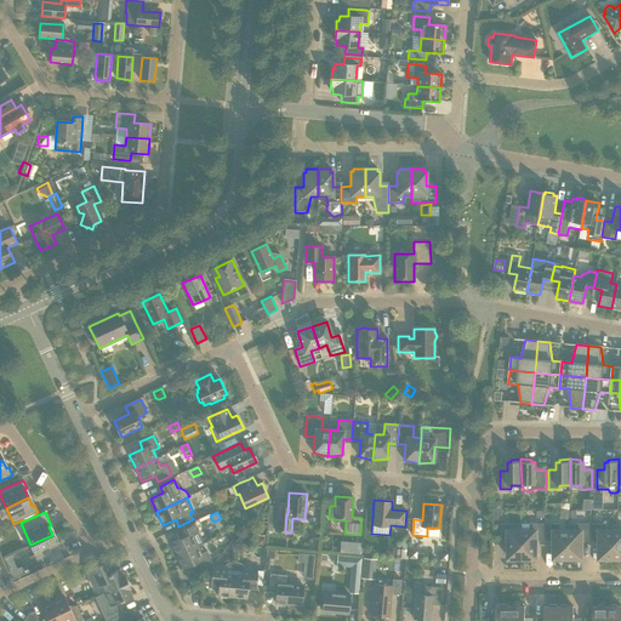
[(285,533),(286,514),(277,513),(275,531),(285,533)]
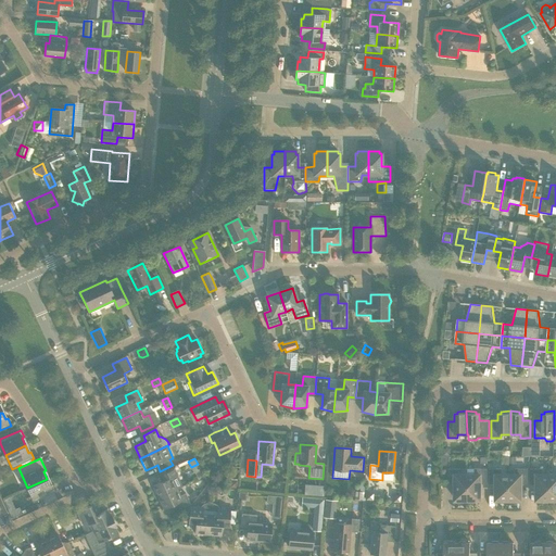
[(152,487),(159,498),(177,490),(177,489),(182,487),(174,469),(162,475),(164,481),(152,487)]
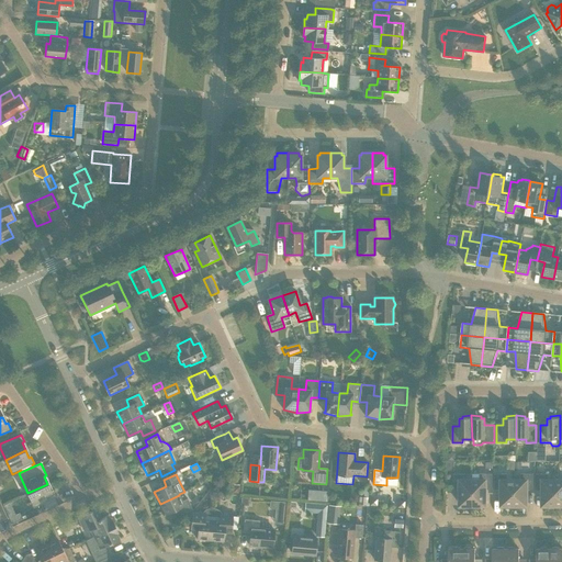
[(471,508),(473,508),(473,481),(472,481),(472,474),(453,474),(453,490),(460,490),(460,506),(461,506),(461,507),(471,508)]
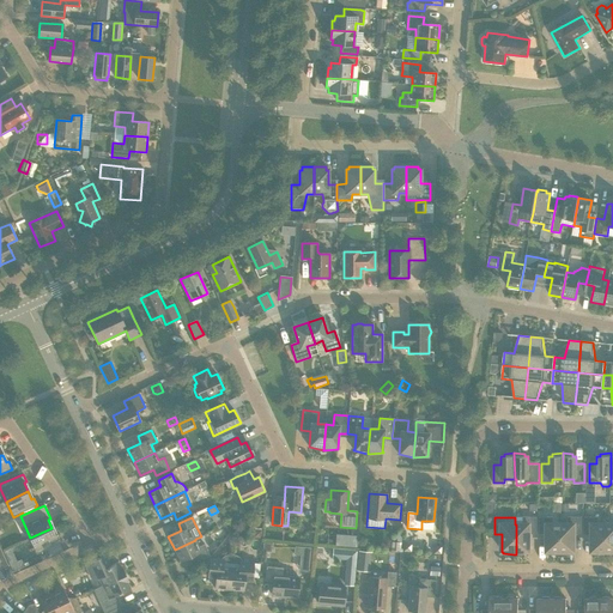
[(516,525),(516,554),(517,554),(528,553),(528,552),(529,552),(529,534),(536,534),(536,517),(523,517),(523,525),(516,525)]
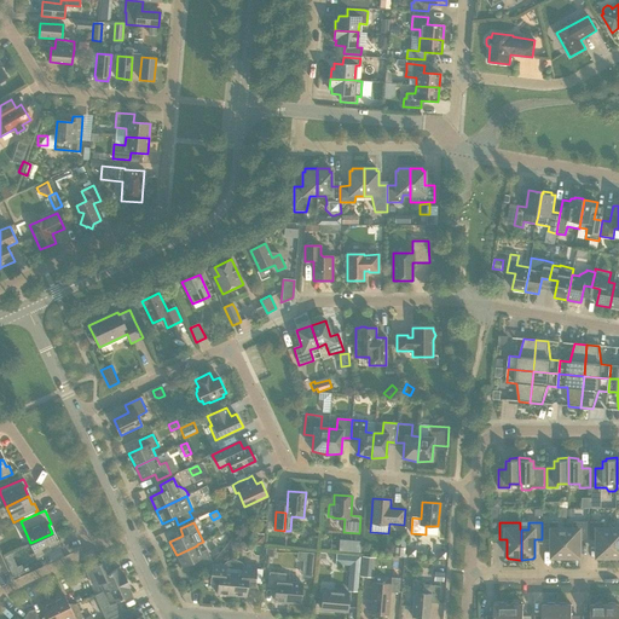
[(563,560),(566,560),(566,530),(559,530),(559,522),(545,522),(545,539),(553,539),(553,557),(554,557),(554,559),(563,560)]
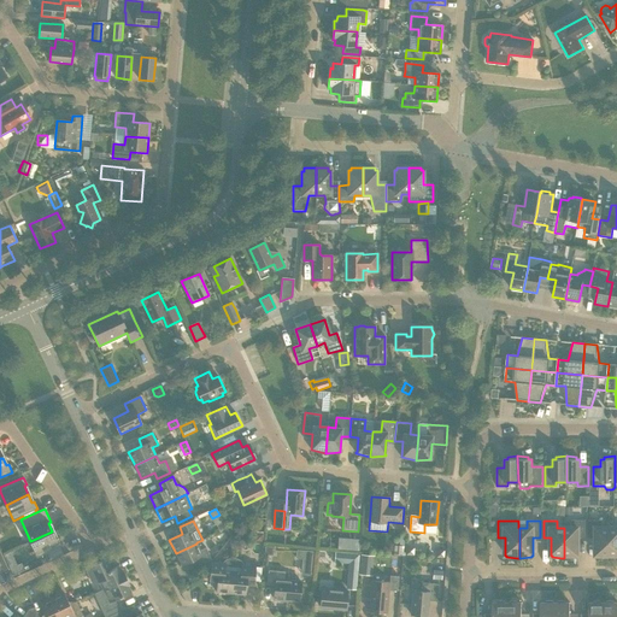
[(564,528),(564,558),(566,558),(576,557),(576,556),(579,556),(579,538),(586,538),(586,521),(571,521),(571,528),(564,528)]
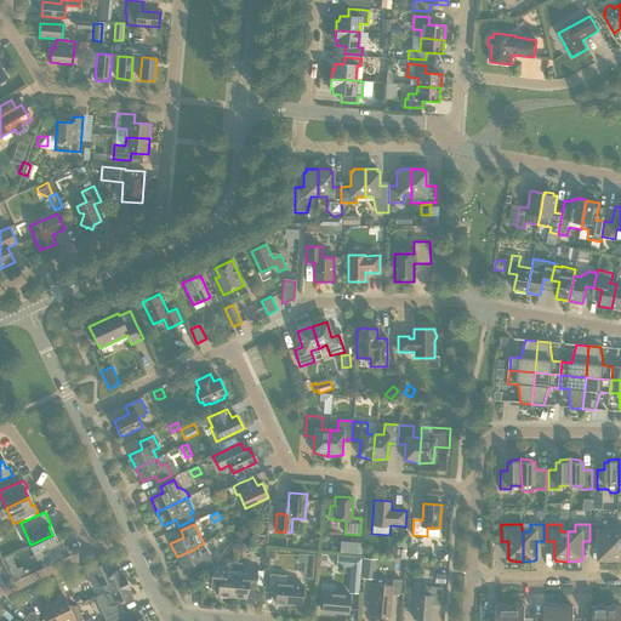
[(611,562),(614,562),(614,531),(607,531),(607,524),(592,524),(592,541),(599,541),(599,559),(602,559),(602,560),(611,562)]
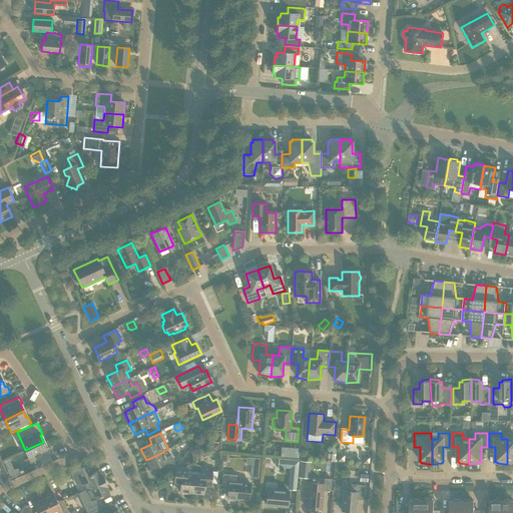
[(43,442),(25,450),(31,464),(51,454),(48,448),(46,449),(43,442)]
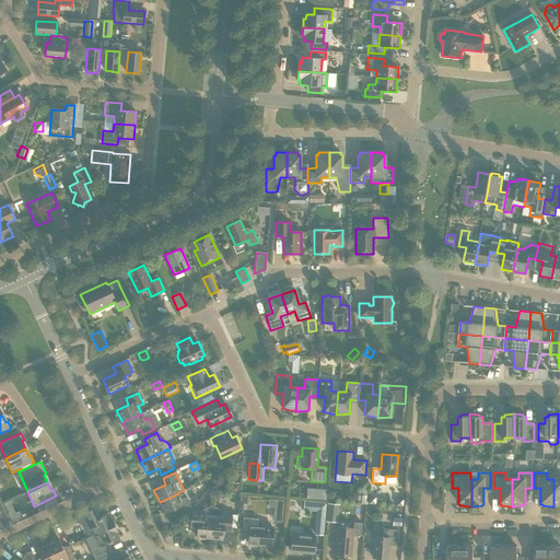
[(178,493),(160,502),(165,513),(176,508),(179,514),(191,509),(187,498),(182,500),(178,493)]
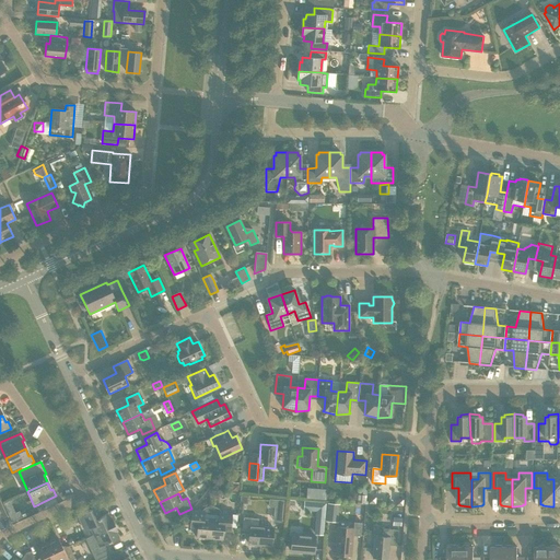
[(10,501),(3,504),(12,523),(22,518),(19,512),(15,513),(10,501)]
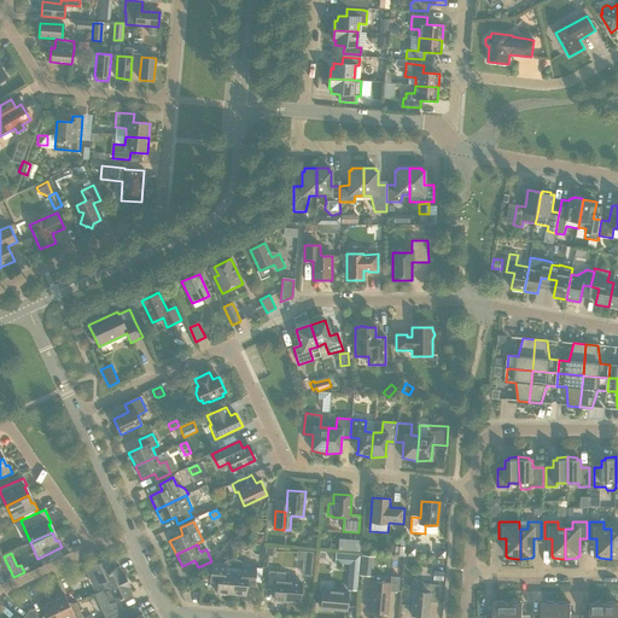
[(350,573),(349,589),(357,590),(359,573),(360,555),(351,555),(350,573)]
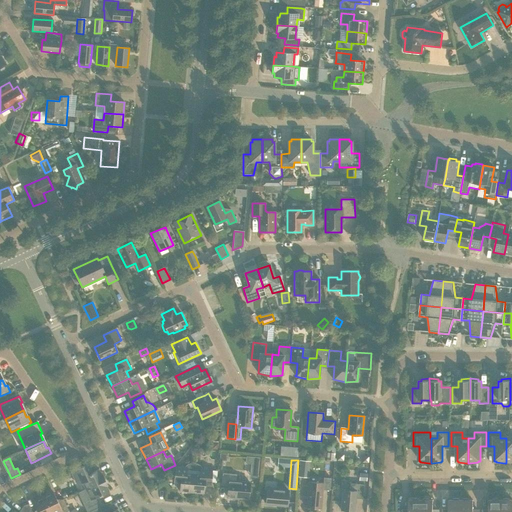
[(298,476),(309,478),(310,461),(300,460),(298,476)]
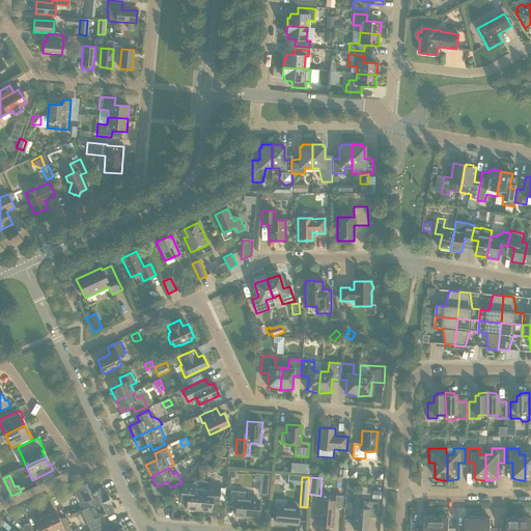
[(187,510),(199,511),(201,480),(200,480),(198,480),(196,481),(195,481),(194,482),(192,484),(191,485),(183,484),(182,497),(188,498),(187,510)]
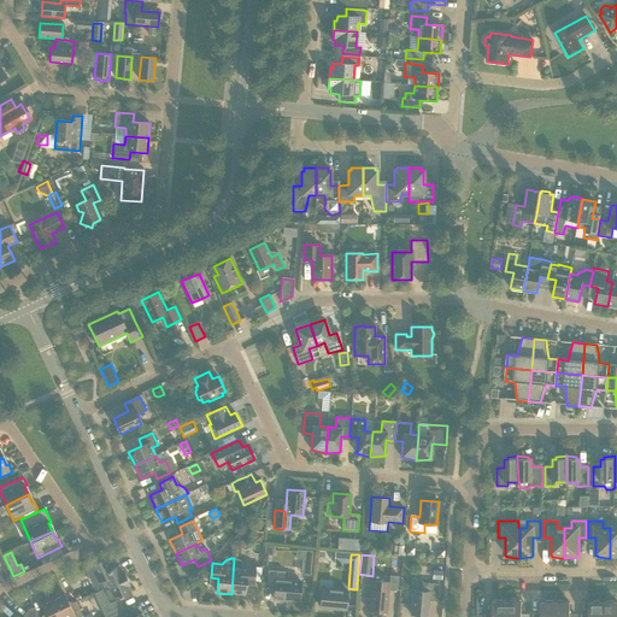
[(234,558),(231,594),(245,595),(246,581),(254,582),(254,581),(260,582),(262,568),(256,566),(245,565),(245,564),(244,563),(241,560),(240,559),(238,559),(236,558),(234,558)]
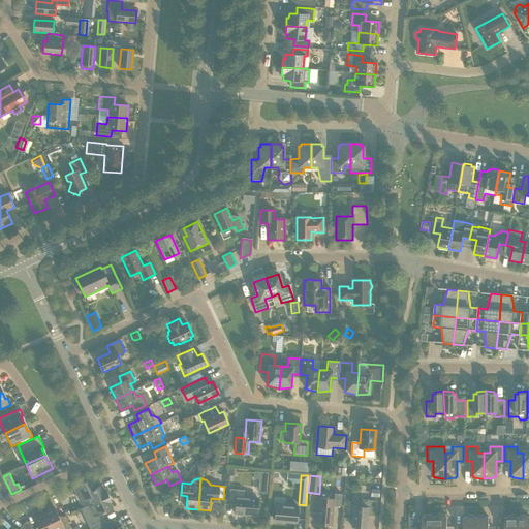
[(85,499),(88,505),(109,496),(105,491),(104,491),(101,486),(89,492),(85,483),(73,488),(80,501),(85,499)]
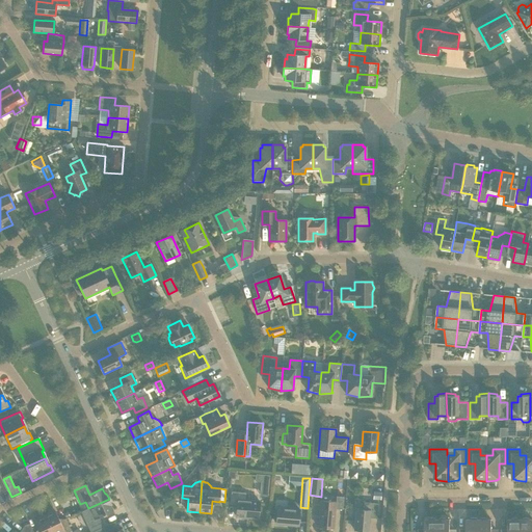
[(246,493),(239,493),(232,491),(230,504),(237,505),(236,516),(258,519),(260,502),(245,500),(246,493)]
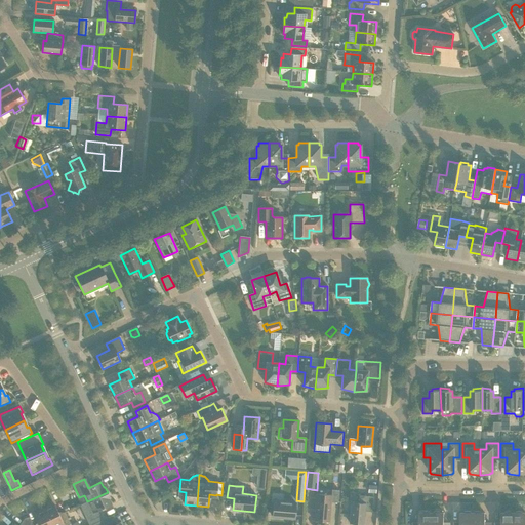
[(314,521),(329,522),(331,502),(338,502),(339,490),(332,490),(331,495),(316,494),(314,521)]
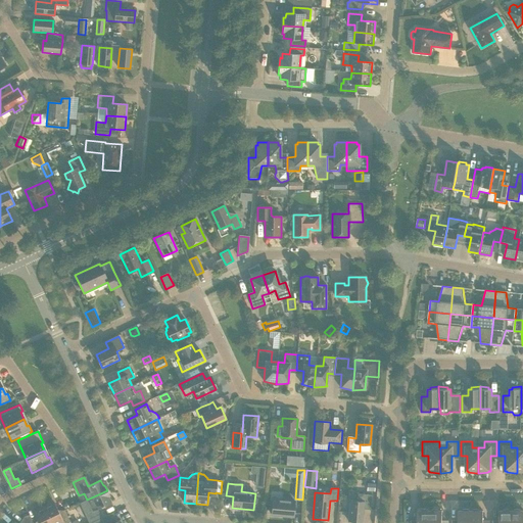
[(107,490),(87,500),(92,511),(87,513),(90,519),(101,514),(98,508),(111,503),(108,497),(109,496),(107,490)]
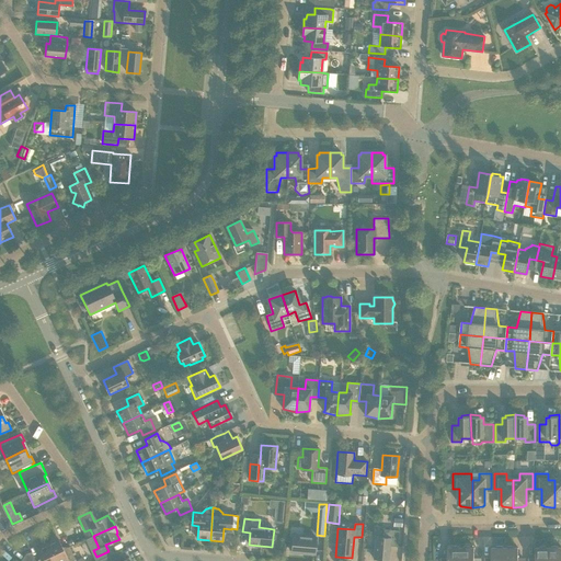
[(374,559),(388,560),(390,546),(398,547),(399,530),(384,529),(384,538),(376,537),(374,559)]
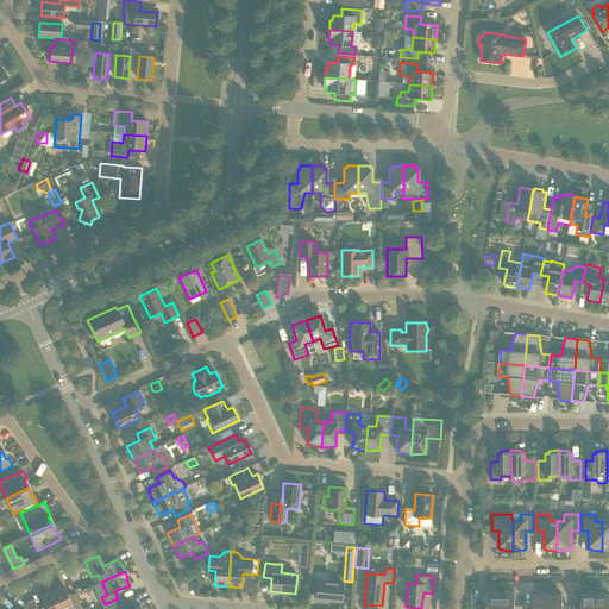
[(316,600),(341,602),(343,584),(318,582),(316,600)]
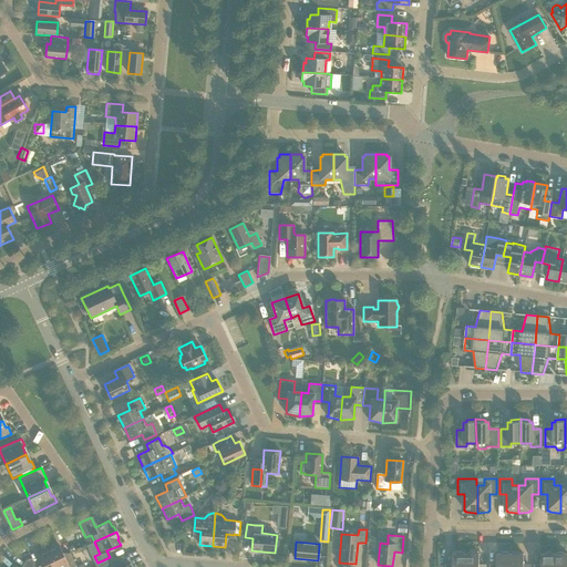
[(49,552),(55,566),(66,566),(69,566),(72,566),(75,566),(70,554),(64,556),(59,546),(58,545),(51,547),(51,550),(49,552)]
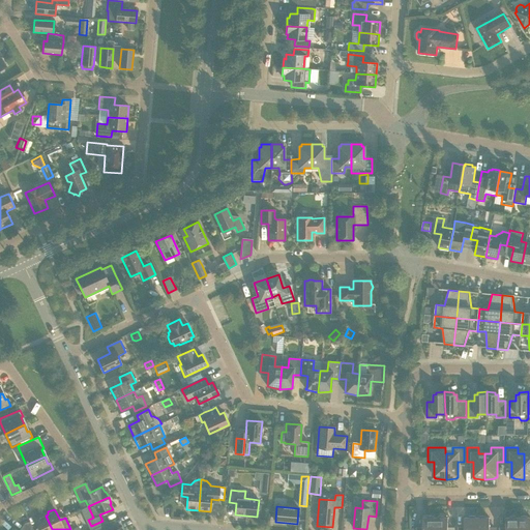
[(37,529),(52,529),(46,516),(43,517),(40,516),(35,518),(36,520),(35,520),(39,529),(37,529)]
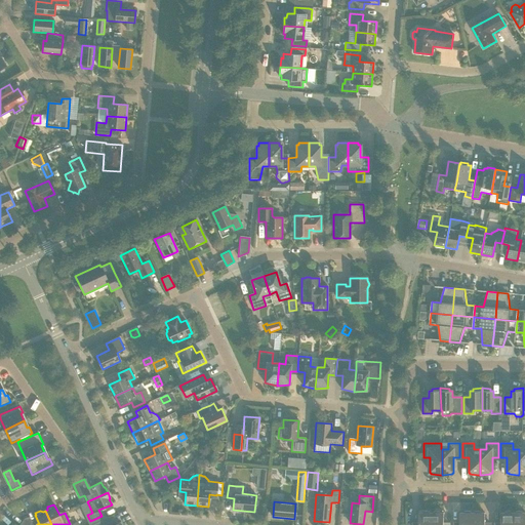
[(431,524),(432,513),(419,513),(418,524),(431,524)]
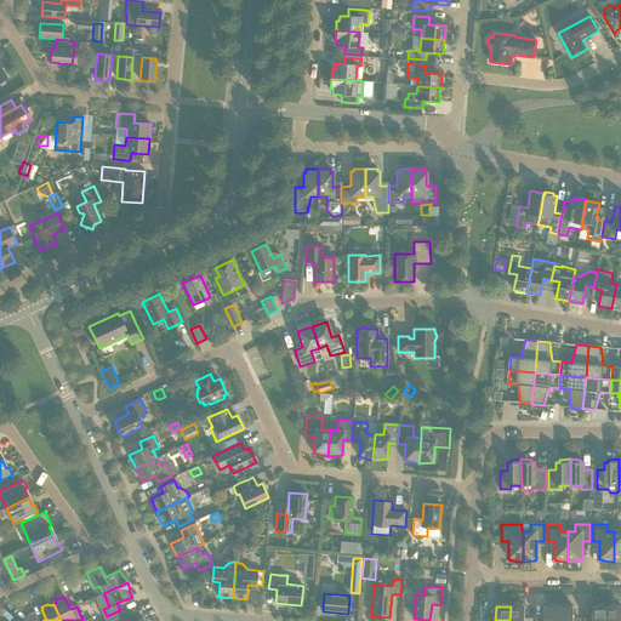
[(511,607),(510,620),(524,620),(525,607),(511,607)]
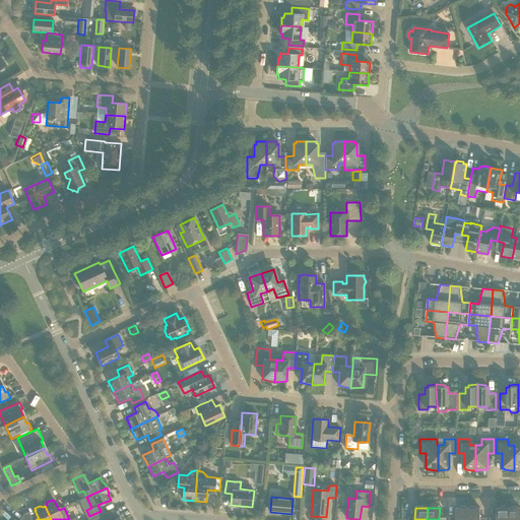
[(467,519),(468,508),(456,508),(455,519),(467,519)]
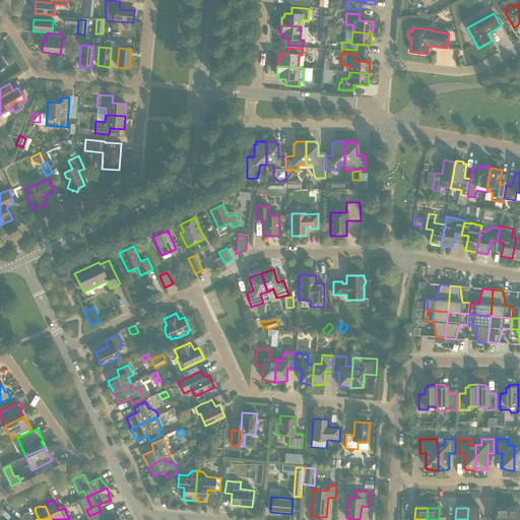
[(468,508),(467,519),(479,519),(480,508),(468,508)]
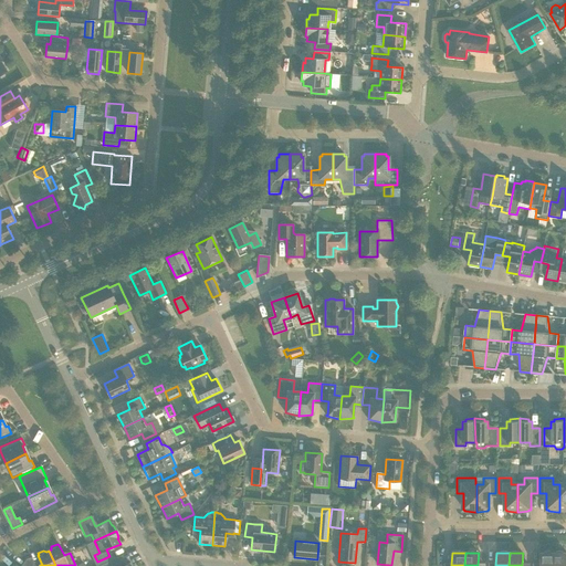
[(553,565),(554,553),(541,553),(540,565),(553,565)]
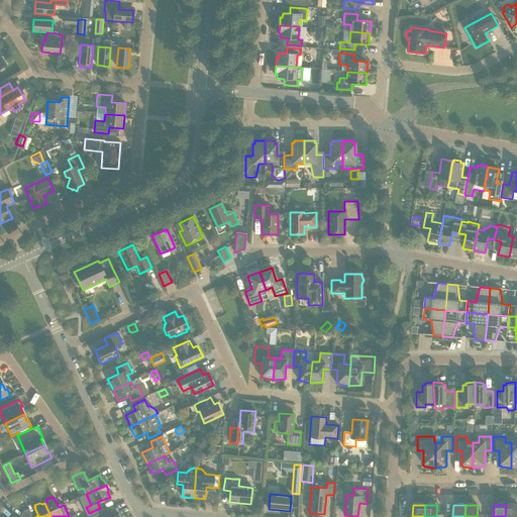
[(516,516),(516,505),(506,505),(505,516),(516,516)]
